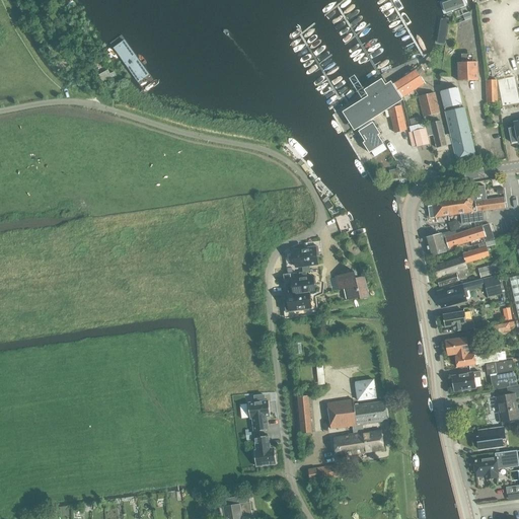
[(464,6),(461,0),(452,0),(442,4),(446,13),(464,6)]
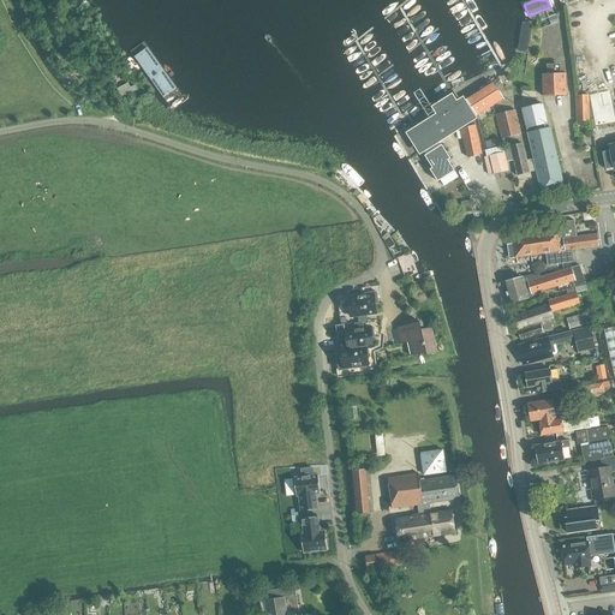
[(555,15),(549,17),(551,24),(559,22),(556,15),(555,15)]
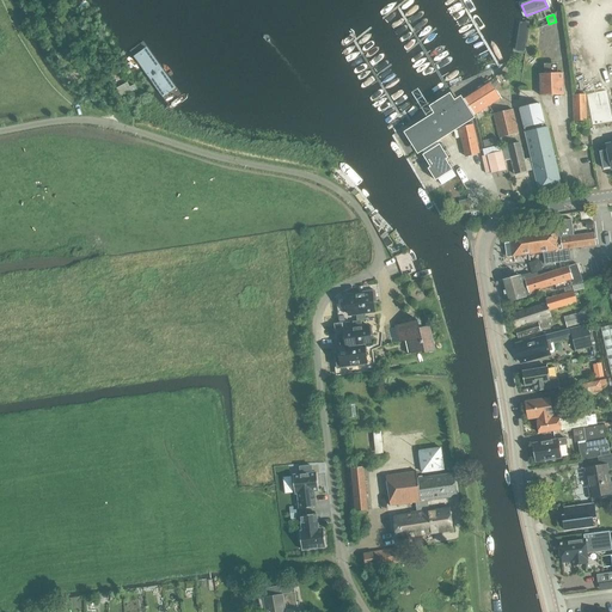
[(520,22),(515,50),(525,51),(528,23),(520,22)]
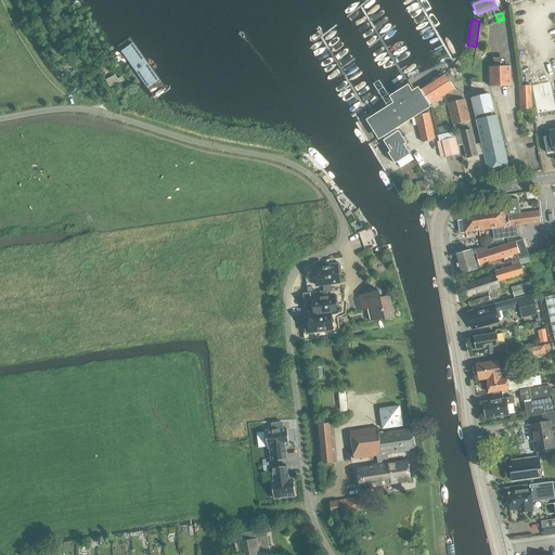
[(121,52),(152,94),(164,86),(133,42),(121,52)]
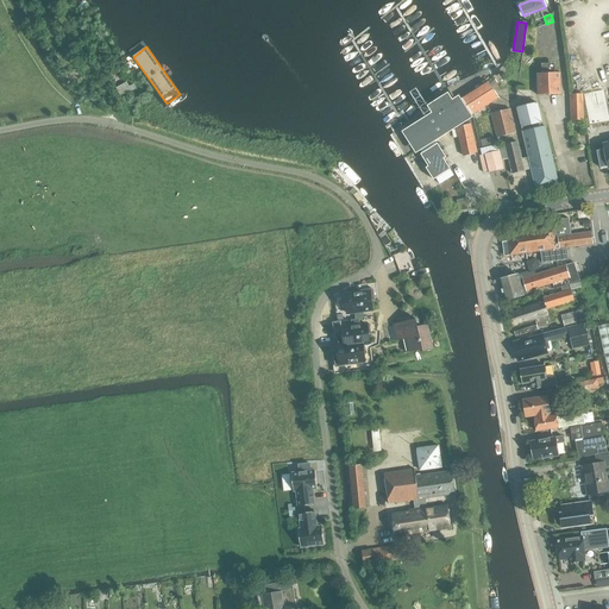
[(538,74),(537,74),(538,95),(560,94),(560,73),(556,73),(541,74),(538,74)]
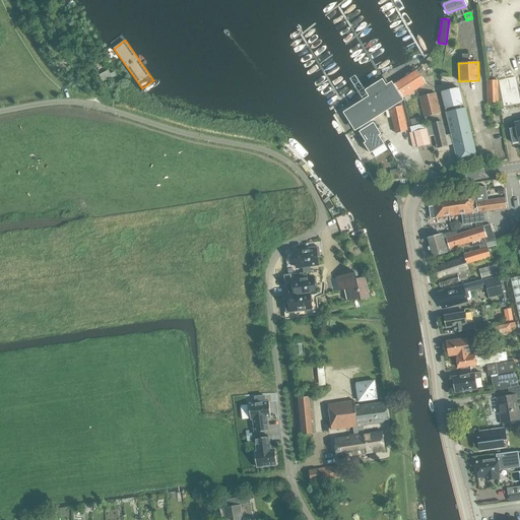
[(416,70),(405,77),(414,90),(426,83),(419,75),(425,71),(420,65),(416,70)]
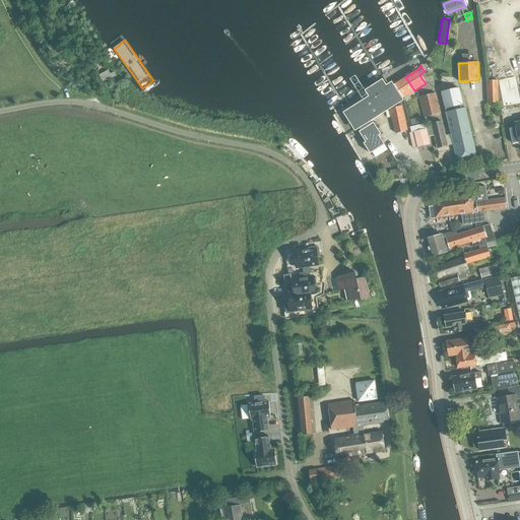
[(112,74),(110,70),(101,75),(105,81),(117,75),(116,72),(112,74)]
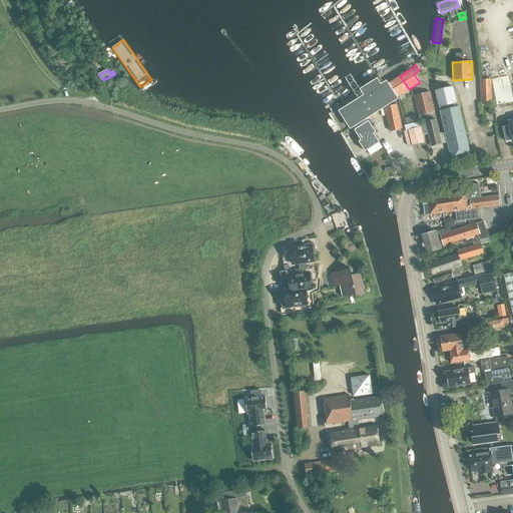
[(508,75),(491,79),(495,96),(511,93),(508,75)]
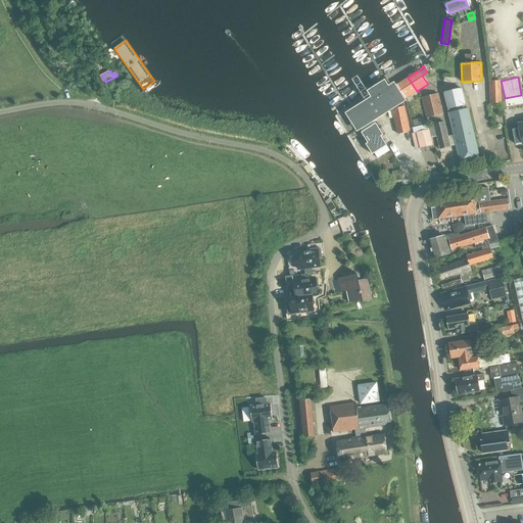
[(405,98),(417,91),(408,78),(396,85),(405,98)]
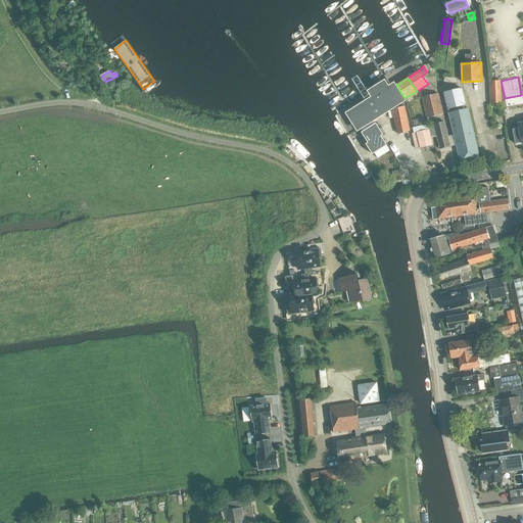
[(502,103),(501,81),(489,81),(490,103),(502,103)]
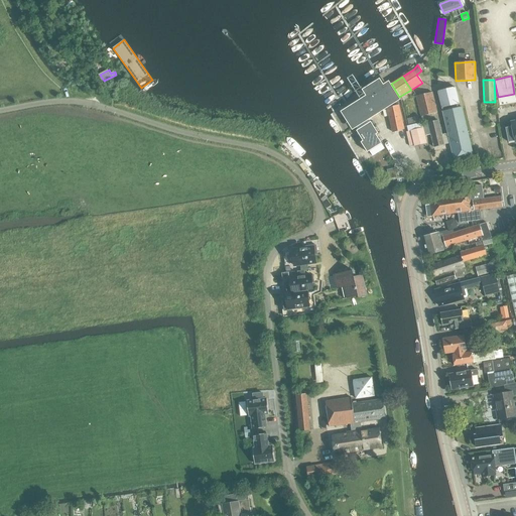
[(366,90),(370,96),(344,112),(353,126),(355,125),(366,118),(386,105),(397,99),(388,85),(383,88),(379,82),(366,90)]
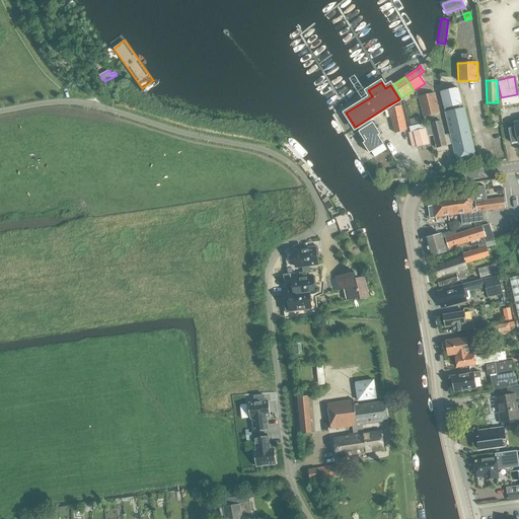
[(444,108),(445,110),(461,107),(460,104),(462,104),(457,87),(439,91),(444,108)]
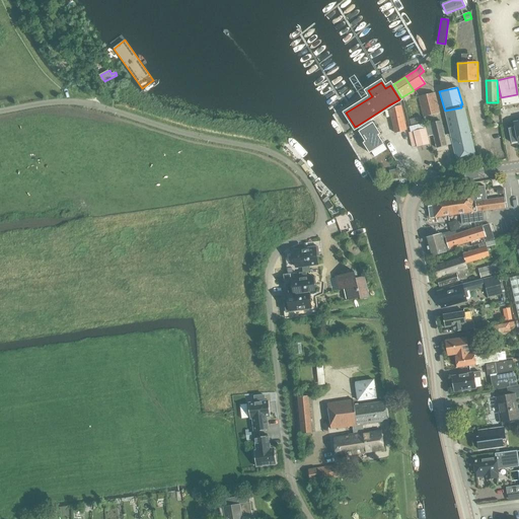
[(419,96),(424,117),(429,116),(439,113),(435,93),(419,96)]
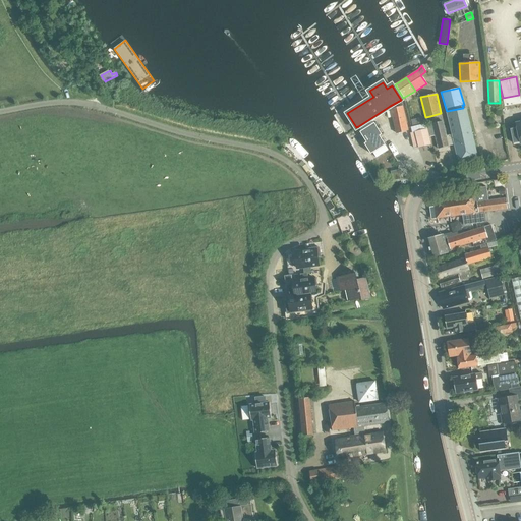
[(396,133),(408,130),(403,106),(401,100),(390,106),(391,109),(396,133)]
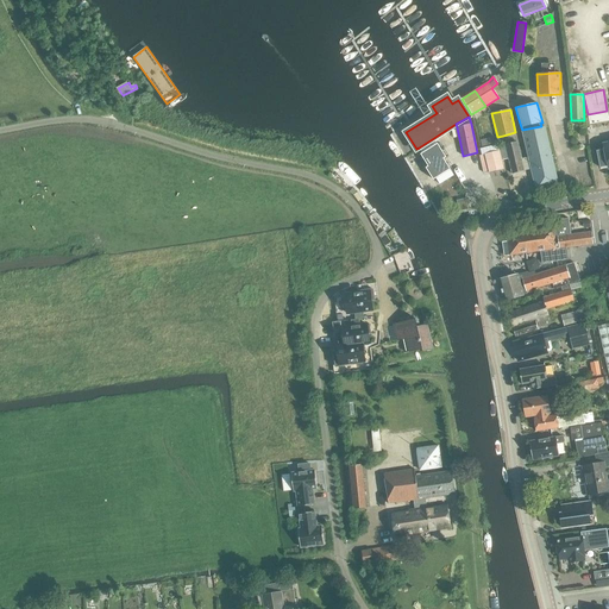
[(516,142),(506,145),(498,146),(501,154),(502,159),(504,167),(510,165),(512,174),(523,170),(531,169),(535,190),(558,186),(544,125),(541,126),(522,130),(528,157),(521,158),(516,142)]
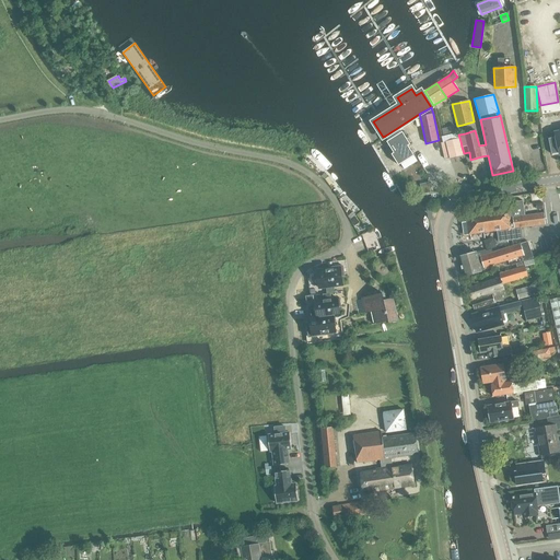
[(397,128),(385,136),(388,141),(387,142),(394,153),(392,154),(398,165),(413,155),(408,146),(410,144),(403,132),(400,133),(397,128)]
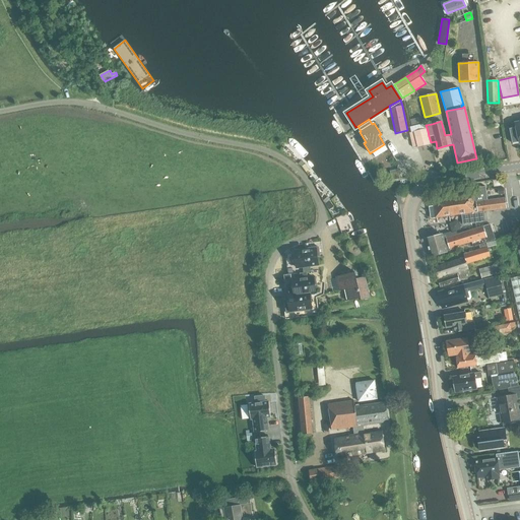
[(430,143),(430,142),(431,142),(429,136),(428,131),(426,125),(426,122),(416,124),(411,125),(409,126),(411,131),(409,131),(412,146),(417,145),(430,143)]
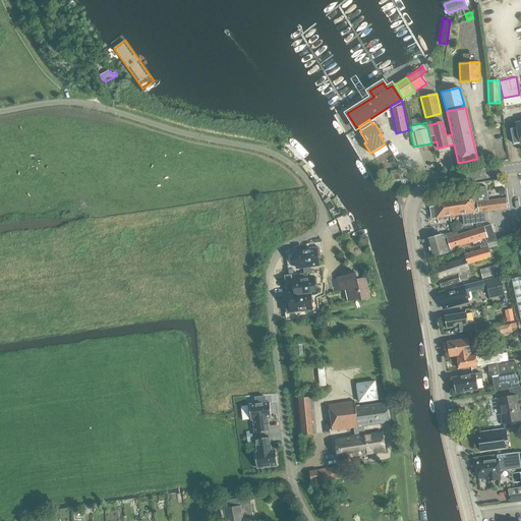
[(520,142),(520,122),(517,123),(517,127),(510,129),(513,145),(520,142)]
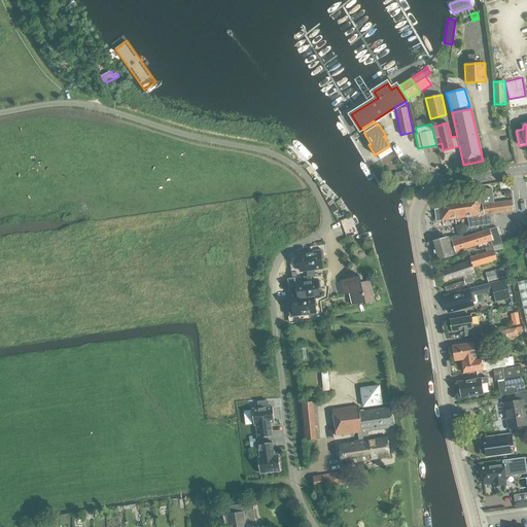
[(438,203),(440,209),(434,209),(436,221),(442,221),(467,217),(468,224),(469,227),(491,224),(490,214),(514,211),(512,201),(494,203),(492,188),(482,190),(483,197),(479,198),(438,203)]
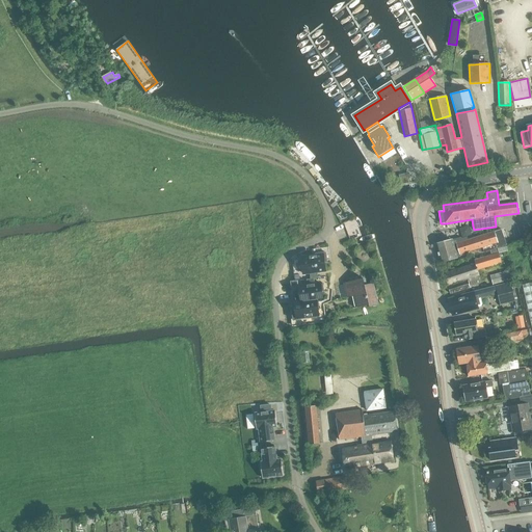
[(453,239),(435,244),(442,262),(461,257),(460,254),(486,246),(496,243),(497,248),(506,245),(501,229),(495,232),(468,240),(457,243),(456,240),(454,241),(453,239)]
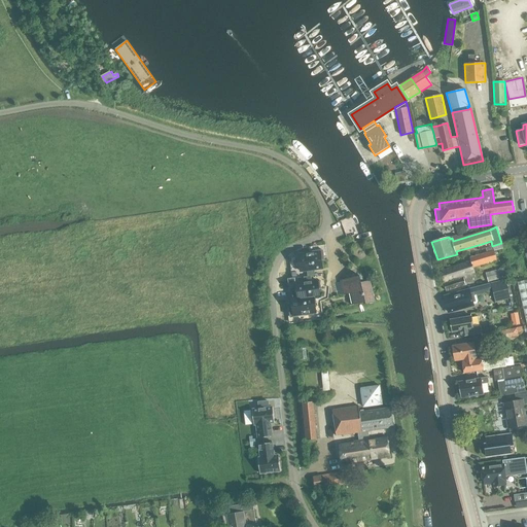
[(299,264),(291,265),(293,284),(310,282),(309,270),(317,269),(322,268),(321,260),(324,260),(323,250),(313,251),(313,253),(297,255),(299,264)]
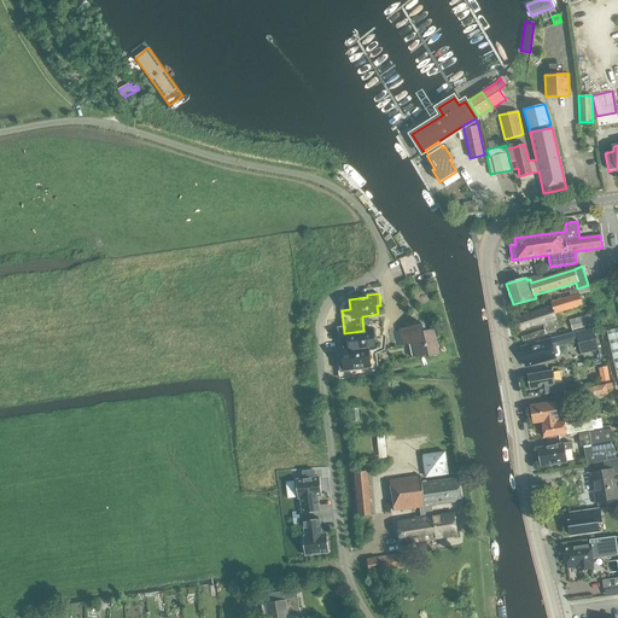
[(516,318),(523,340),(547,333),(547,331),(559,327),(554,314),(583,305),(579,293),(551,303),(552,305),(516,318)]
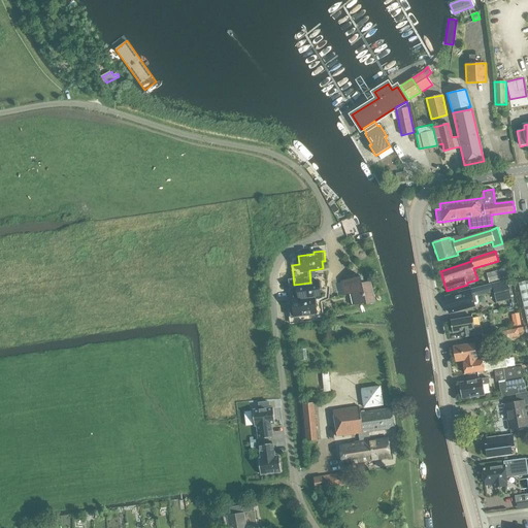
[(514,275),(512,266),(487,274),(489,283),(514,275)]
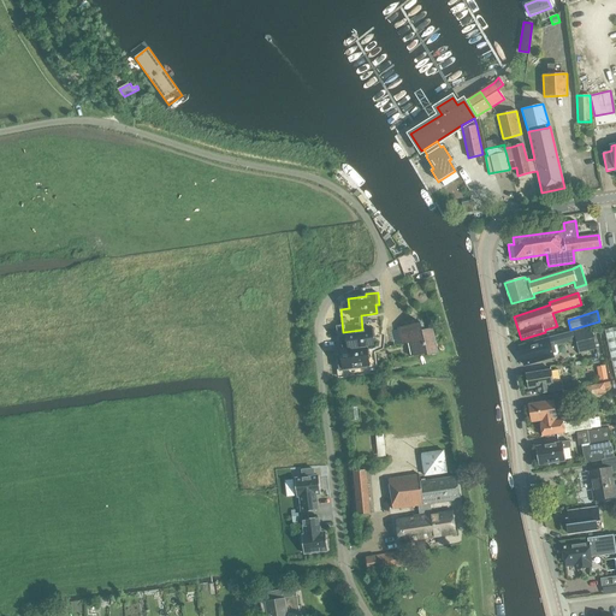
[(343,332),(345,350),(374,347),(373,335),(374,335),(374,330),(372,330),(372,323),(371,314),(361,315),(362,330),(343,332)]
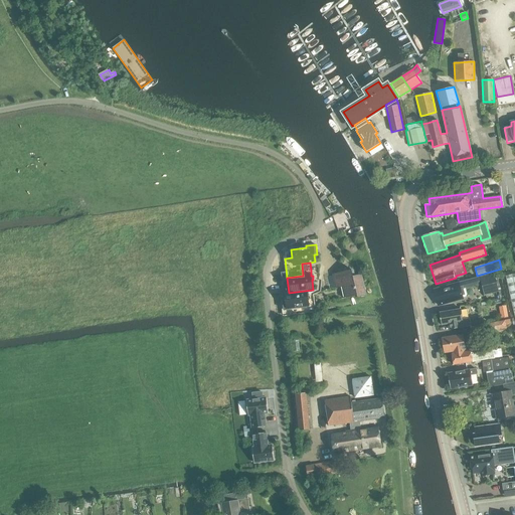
[(352,270),(333,274),(336,288),(341,287),(344,298),(357,295),(357,298),(366,296),(361,274),(353,276),(352,270)]
